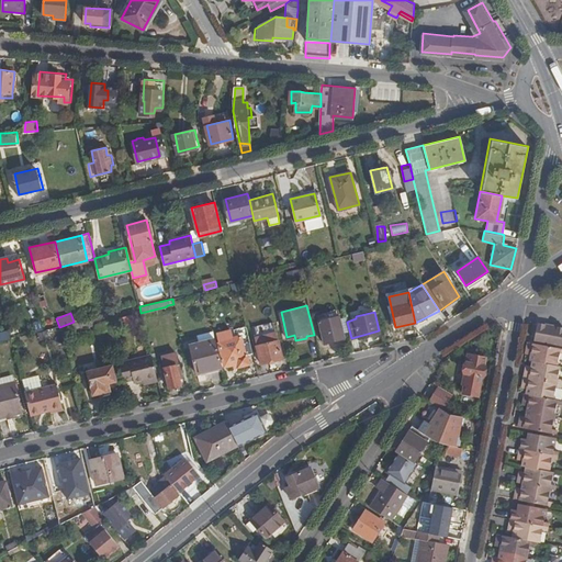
[(282,352),(272,315),(260,318),(263,329),(254,332),(260,358),(282,352)]
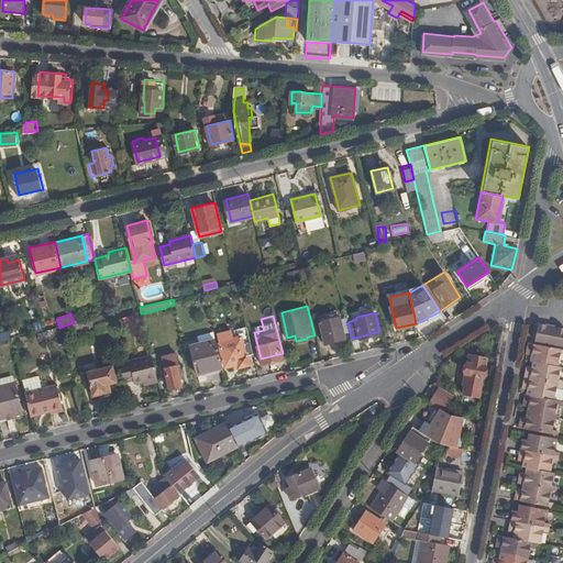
[(345,337),(341,316),(320,321),(324,342),(345,337)]
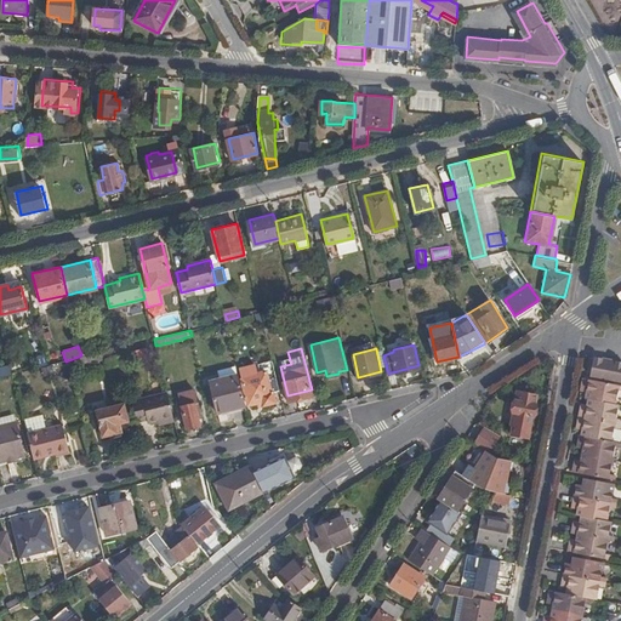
[(620,359),(593,355),(590,372),(620,379),(620,359)]
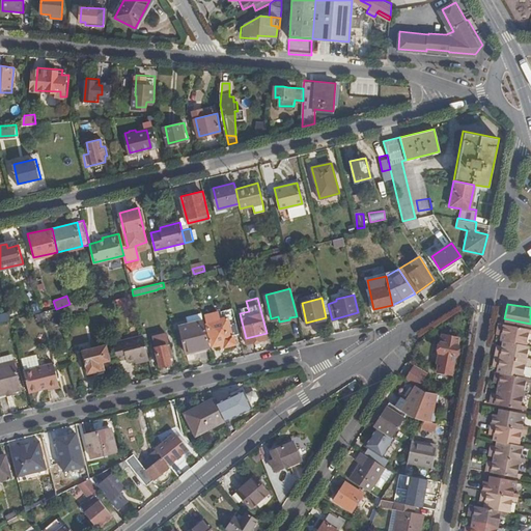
[(233,333),(239,332),(232,307),(221,309),(223,317),(221,318),(218,310),(204,313),(212,345),(224,342),(225,346),(235,343),(233,333)]
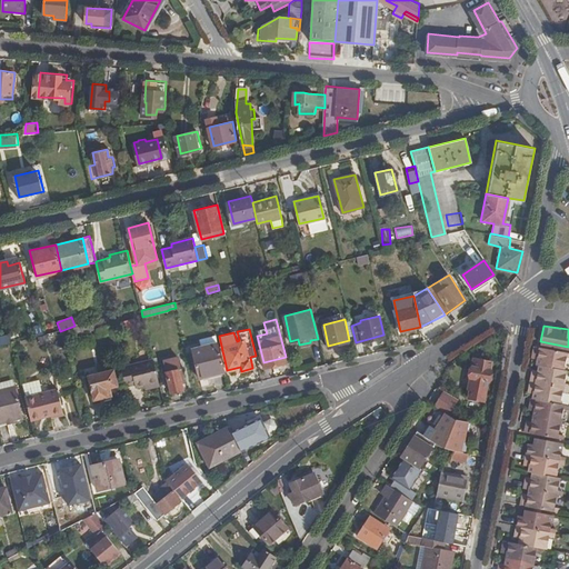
[(199,337),(201,345),(218,341),(216,332),(199,337)]
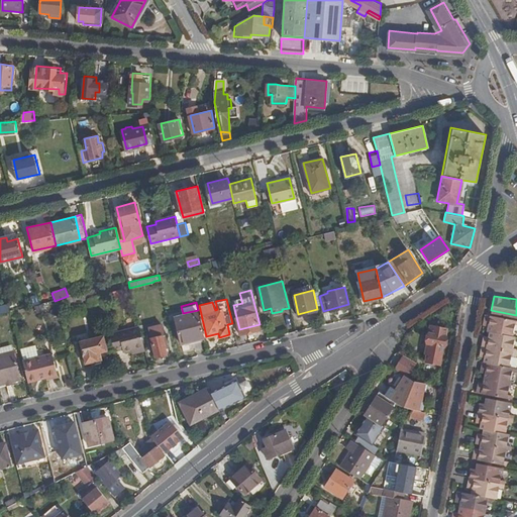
[(43,303),(35,305),(36,313),(45,310),(43,303)]
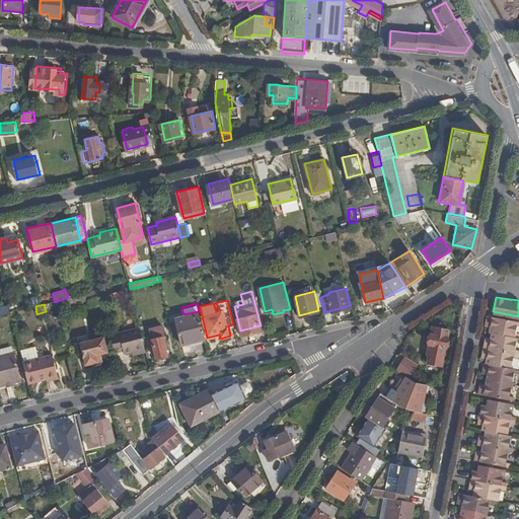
[(181,343),(205,338),(199,311),(183,314),(175,316),(181,343)]
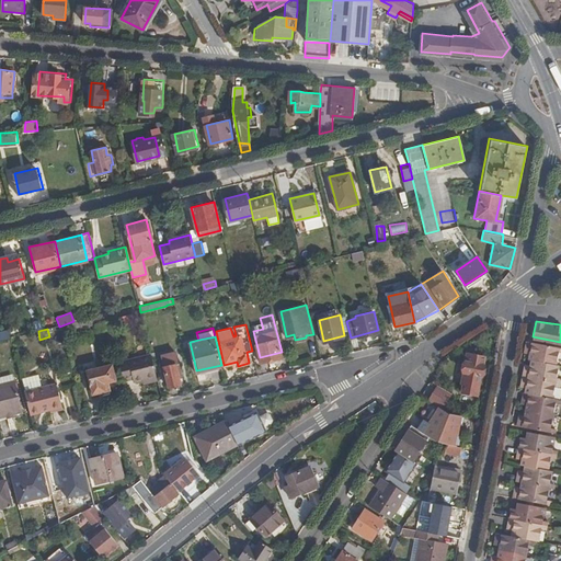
[(560,346),(526,340),(525,347),(530,348),(530,352),(529,357),(533,358),(556,363),(559,350),(560,350),(560,346)]
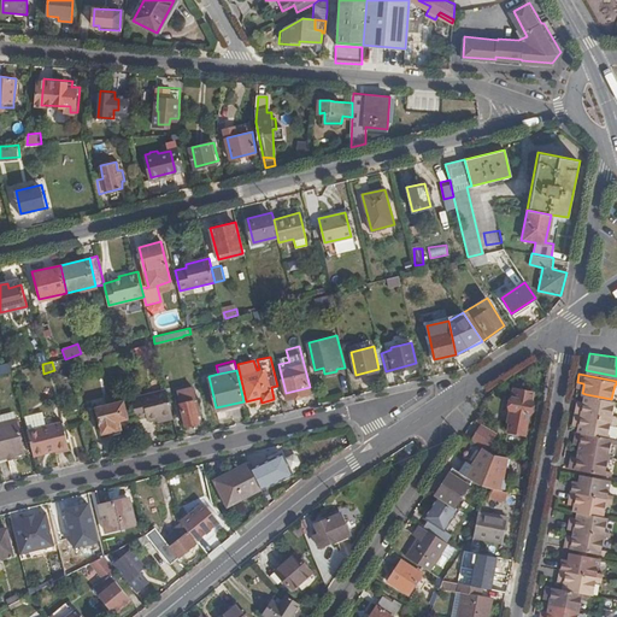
[(200,413),(194,386),(177,391),(187,427),(200,423),(198,413),(200,413)]
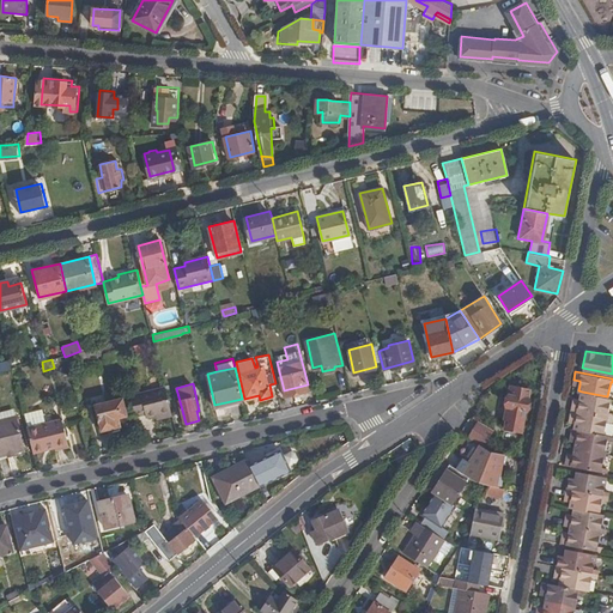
[(529,388),(513,383),(510,395),(507,394),(505,407),(508,408),(504,430),(521,434),(525,411),(527,412),(530,399),(528,399),(529,388)]
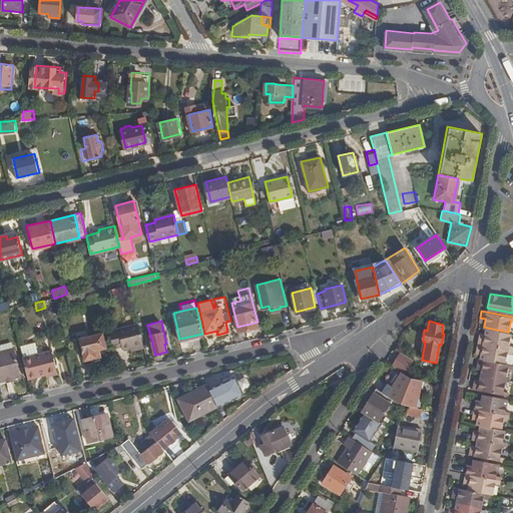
[(109,332),(113,348),(121,345),(122,349),(131,347),(143,343),(138,325),(109,332)]
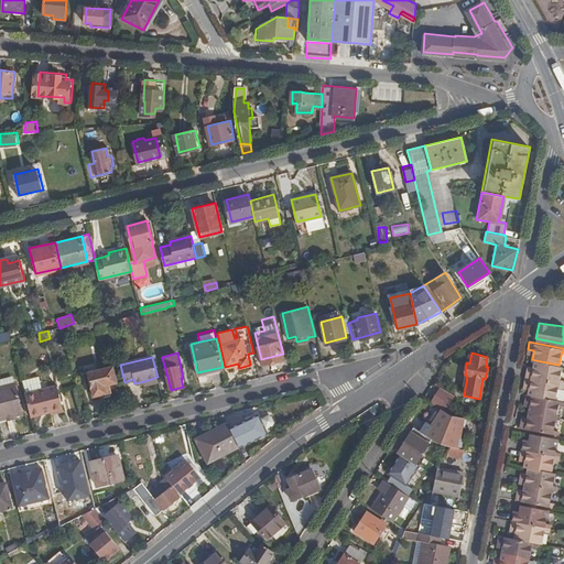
[(562,366),(559,365),(535,360),(534,366),(533,370),(528,369),(527,377),(563,383),(563,380),(563,379),(560,378),(562,368),(562,366)]
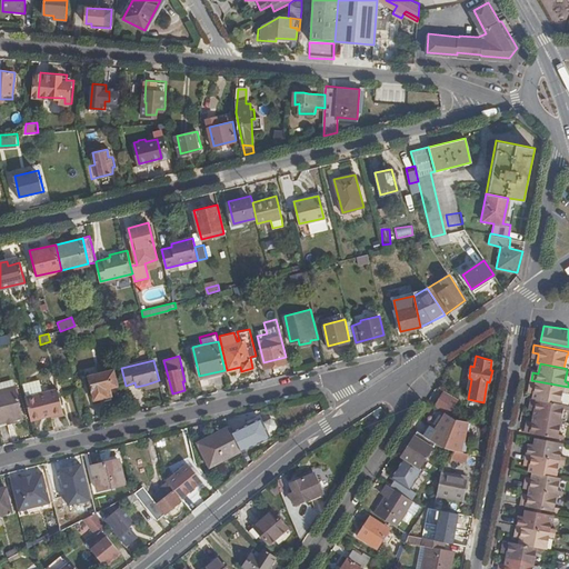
[(116,386),(111,370),(87,377),(92,400),(101,398),(102,401),(110,399),(108,387),(116,386)]
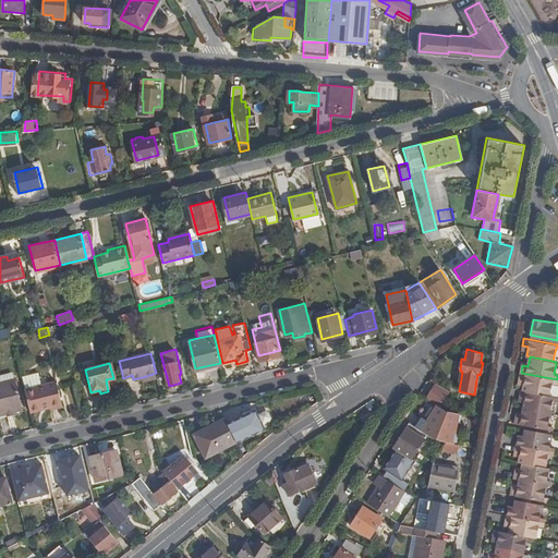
[(25,390),(41,386),(38,373),(22,377),(25,390)]
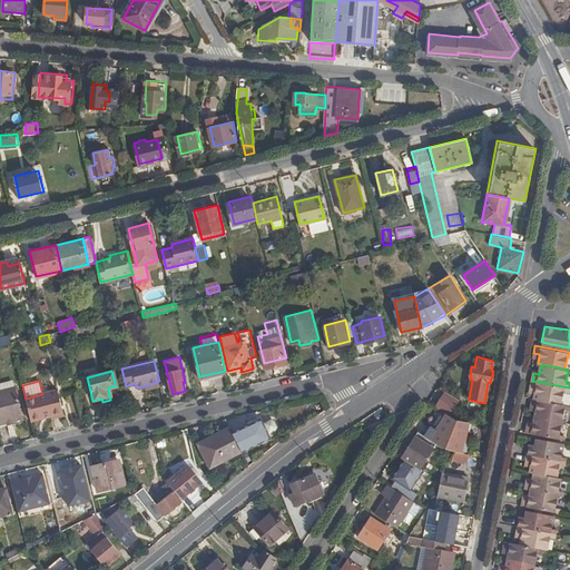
[(569,387),(532,381),(530,389),(536,390),(534,393),(534,397),(561,403),(563,391),(569,391),(569,387)]
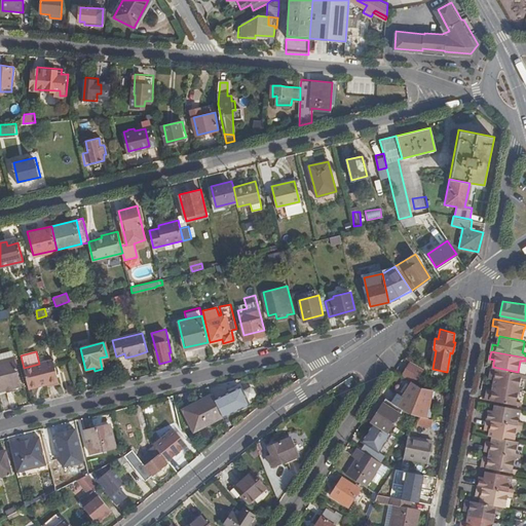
[(0,359),(0,389),(6,388),(5,386),(11,384),(11,387),(21,384),(13,355),(0,359)]
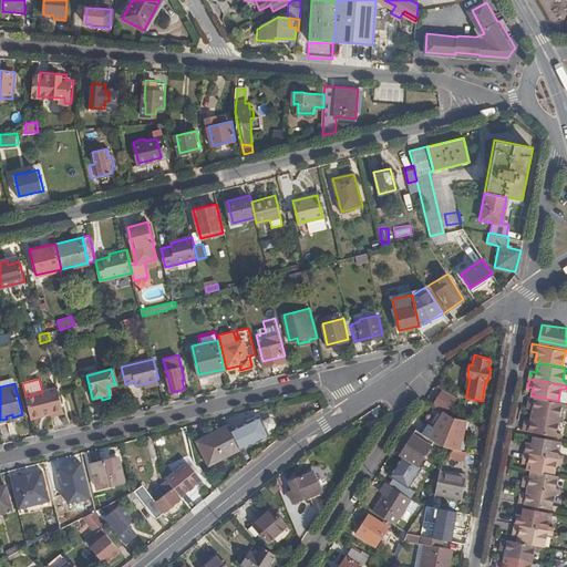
[(26,397),(30,415),(50,411),(51,414),(63,411),(58,388),(42,392),(26,397)]
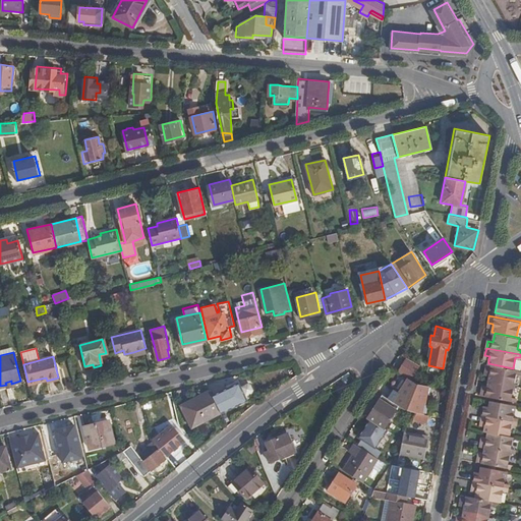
[(405,357),(397,370),(406,375),(412,380),(420,366),(405,357)]
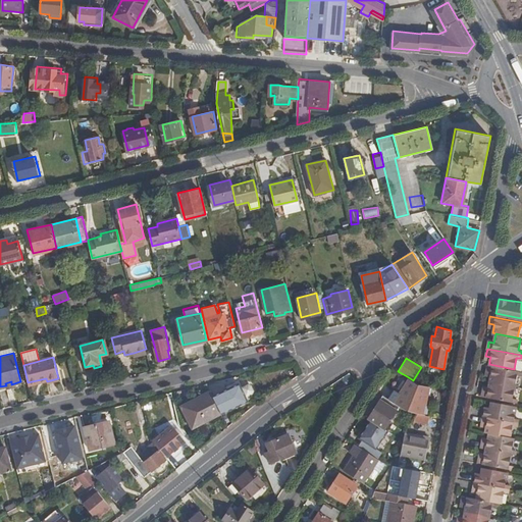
[(489,364),(487,364),(487,366),(486,372),(491,373),(490,376),(489,380),(515,385),(517,373),(521,373),(521,370),(514,369),(489,364)]
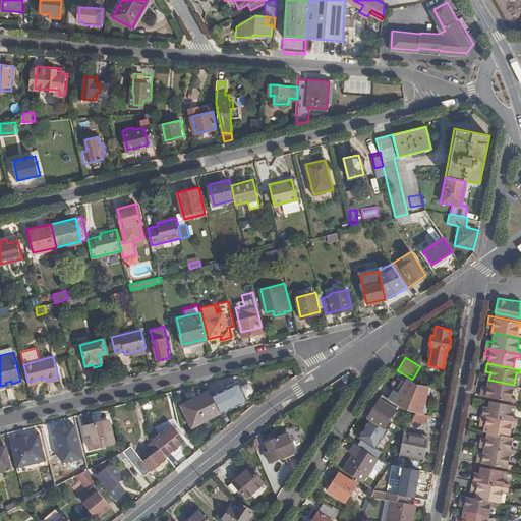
[(412,380),(406,375),(396,392),(398,393),(393,401),(399,405),(402,406),(405,409),(414,411),(422,413),(423,403),(424,403),(427,385),(415,382),(412,380)]
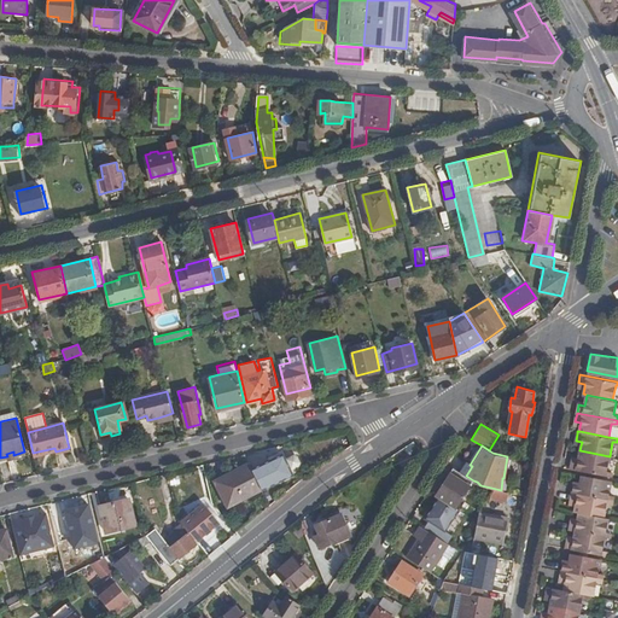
[(402,461),(408,455),(403,450),(402,449),(396,455),(402,461)]
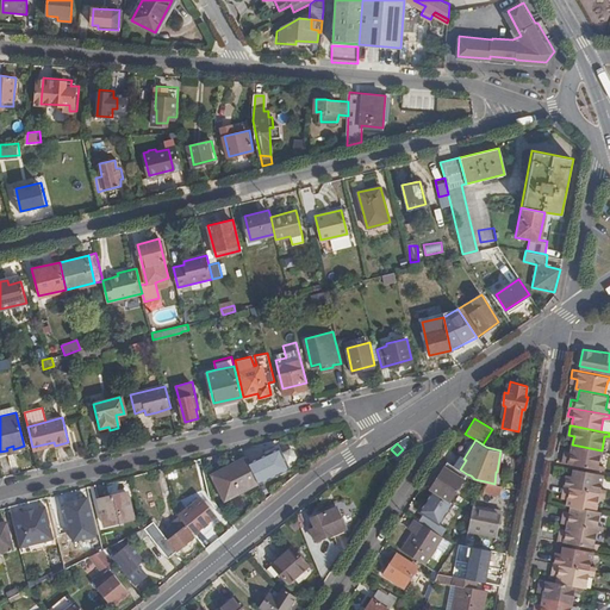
[(602,450),(572,444),(571,450),(570,454),(565,453),(564,461),(583,466),(591,467),(604,470),(604,465),(599,464),(602,453),(602,450)]
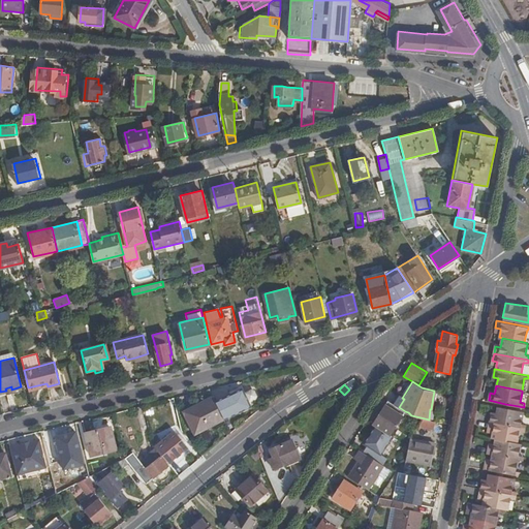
[(213,402),(221,418),(222,421),(249,406),(247,402),(243,393),(241,387),(213,402)]
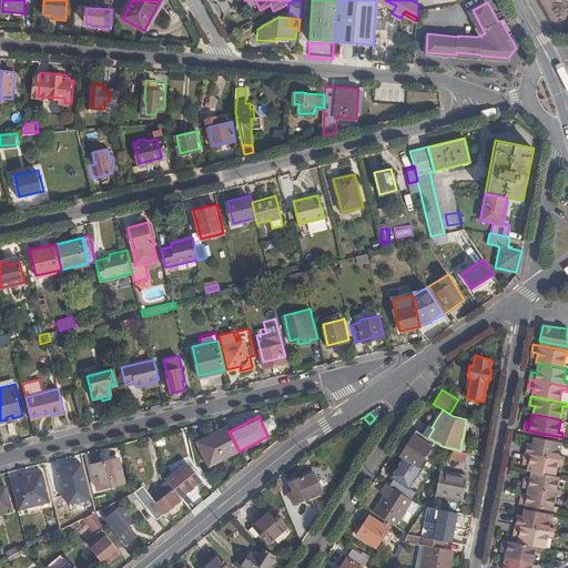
[(269,417),(261,422),(265,432),(273,428),(275,426),(272,418),(269,417)]
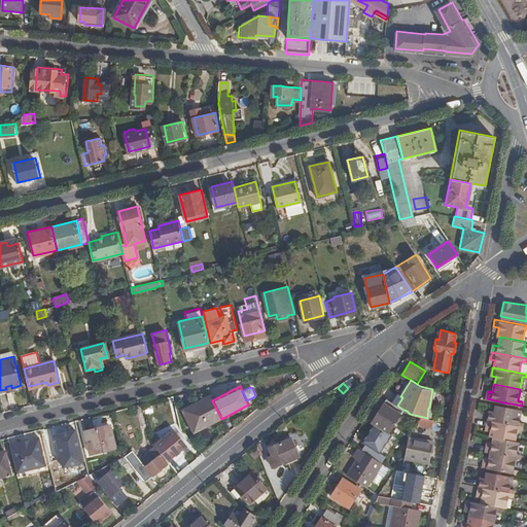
[(212,400),(210,396),(205,398),(204,397),(182,409),(194,431),(220,417),(212,400)]
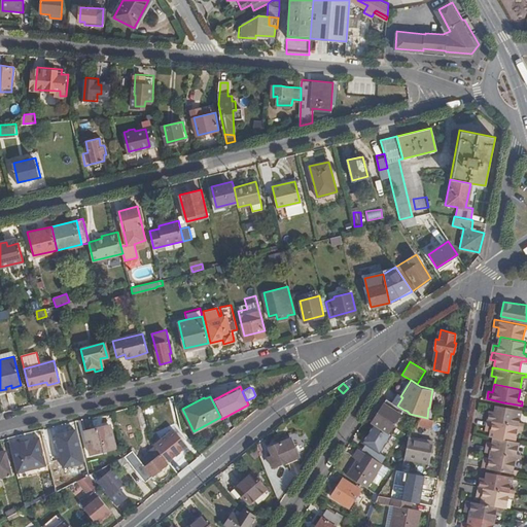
[(397,406),(386,398),(372,422),(375,425),(388,433),(403,410),(397,406)]
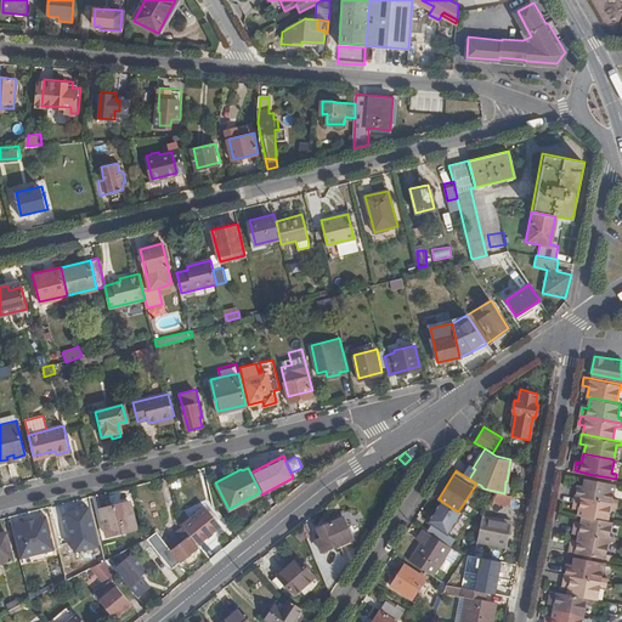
[(575,488),(574,495),(616,502),(617,498),(611,497),(614,486),(615,482),(601,480),(594,479),(584,478),(582,484),(576,482),(575,488)]
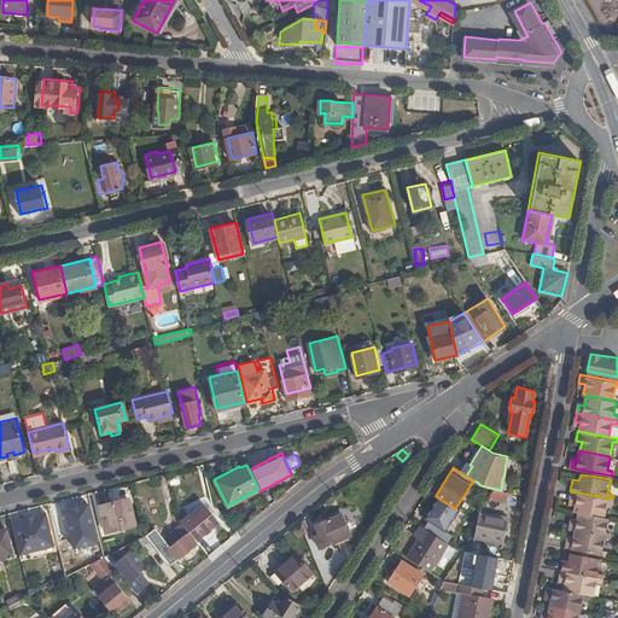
[(491,488),(489,494),(488,497),(508,501),(509,491),(501,490),(491,488)]
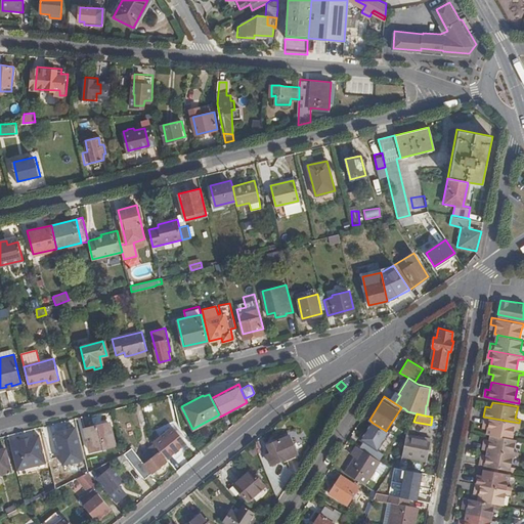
[(519,423),(483,417),(482,423),(487,424),(487,428),(486,433),(490,433),(511,438),(514,426),(519,427),(519,423)]
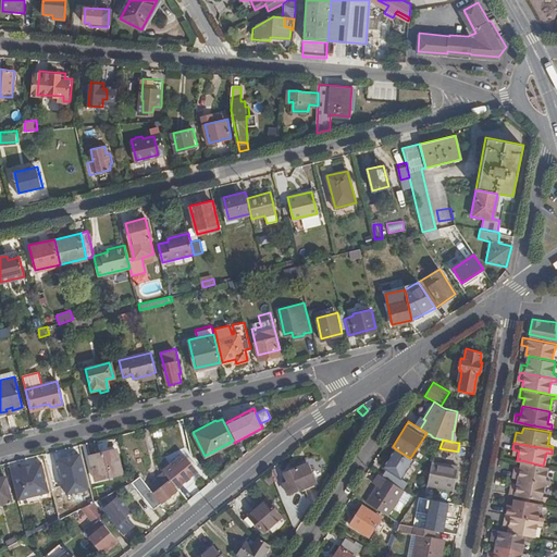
[(122,472),(115,448),(88,456),(95,480),(122,472)]
